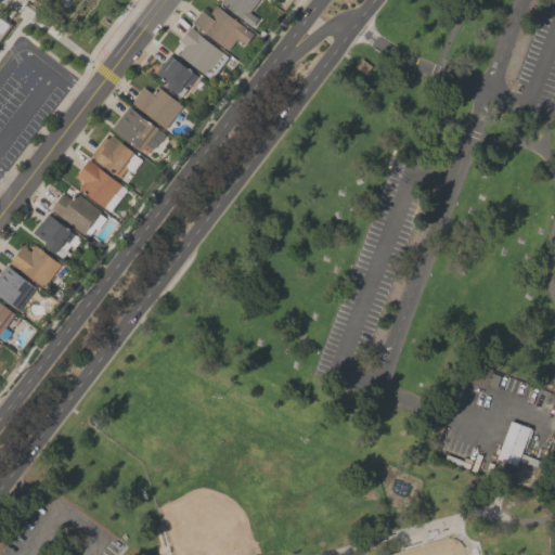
[(0,0),(0,37),(9,24),(0,17),(0,0)]
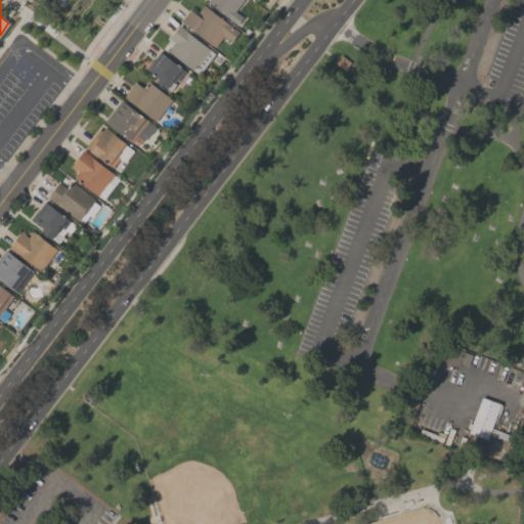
[(242,0),(234,10),(243,16),(236,25),(207,1),(207,0),(242,0)]
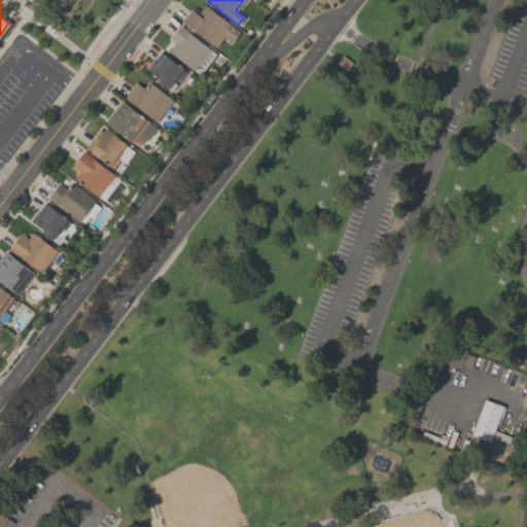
[(197,14),(204,4),(240,32),(232,41),(224,35),(215,47),(181,21),(190,9),(197,14)]
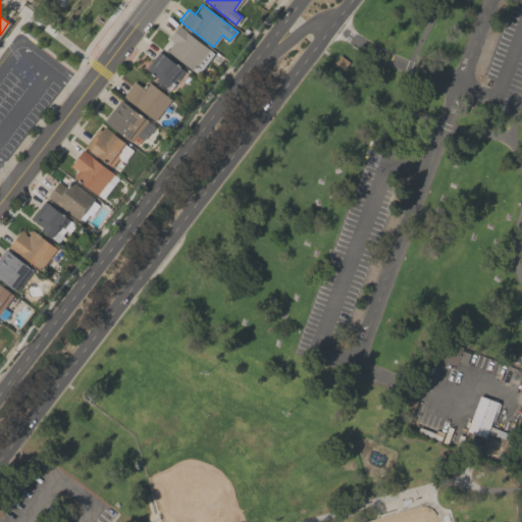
[(197,73),(166,50),(173,42),(168,38),(178,24),(185,29),(184,30),(213,53),(197,73)]
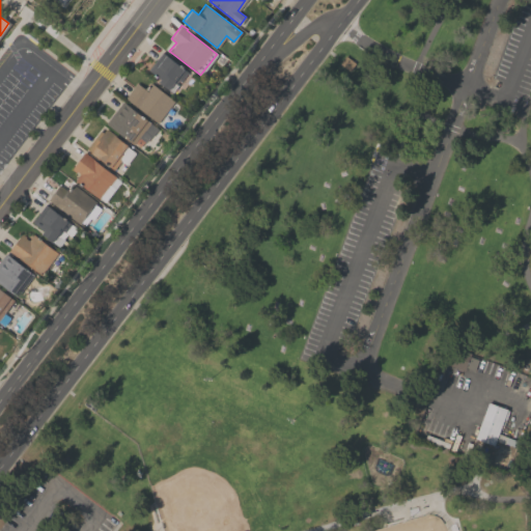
[(187,72),(180,80),(178,78),(174,83),(176,85),(171,92),(168,89),(167,89),(158,82),(160,79),(147,70),(162,52),(187,72)]
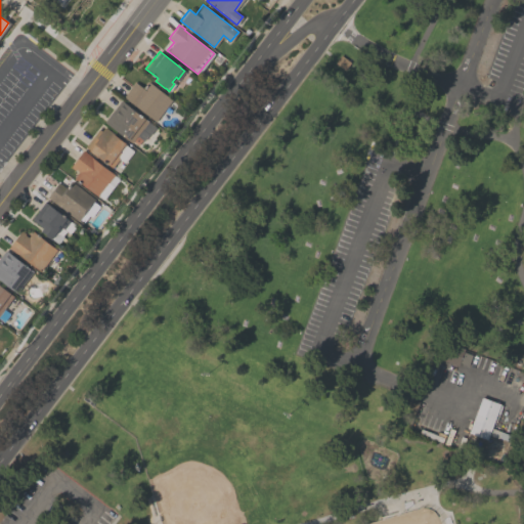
[(134,81),(141,87),(146,80),(171,99),(155,121),(123,95),(134,81)]
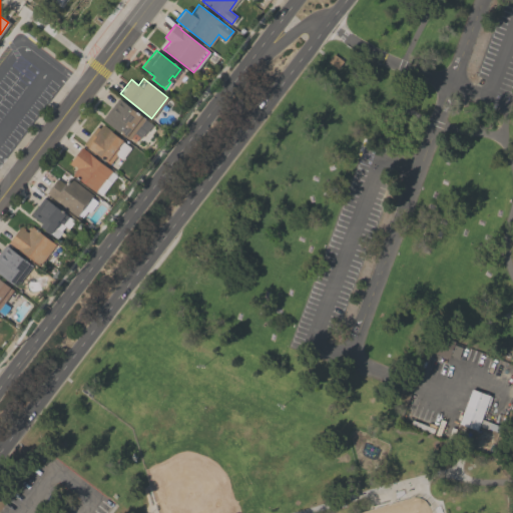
[(152,124),(146,132),(145,131),(140,137),(138,136),(134,141),(129,137),(128,138),(102,118),(117,98),(152,124)]
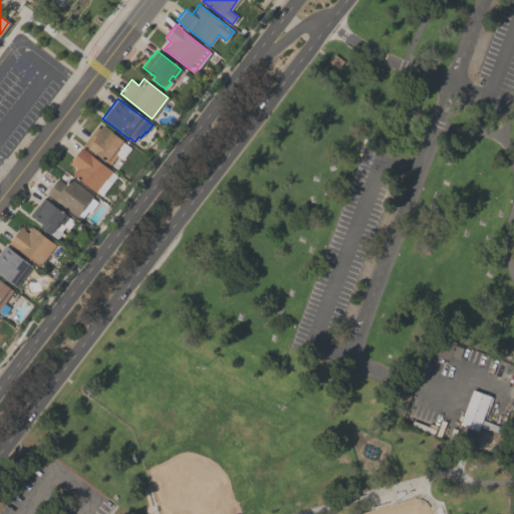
[(82,144),(96,126),(98,127),(101,124),(122,141),(121,142),(131,149),(121,160),(115,156),(109,165),(104,160),(95,154),(94,154),(86,148),(87,147),(82,144)]
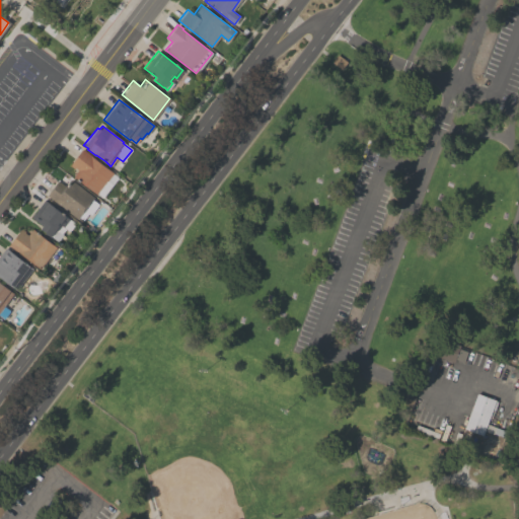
[(77,170),(74,167),(73,169),(69,165),(82,148),(113,172),(95,194),(73,175),(77,170)]
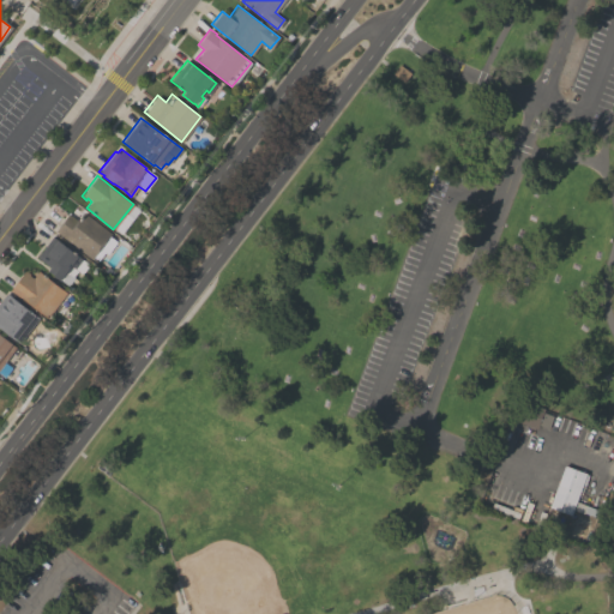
[(91,259),(58,234),(58,235),(54,232),(67,214),(77,221),(83,212),(110,233),(108,236),(116,241),(107,253),(104,252),(97,260),(92,257),(91,259)]
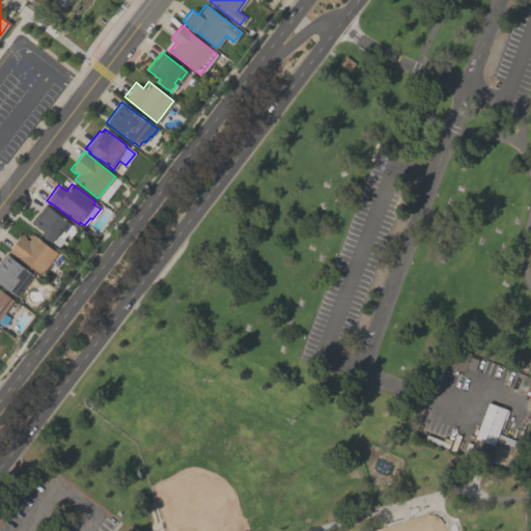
[(32,222),(45,205),(49,208),(50,207),(75,228),(75,230),(72,234),(68,236),(66,234),(63,239),(64,240),(58,247),(52,241),(51,242),(40,233),(43,230),(32,222)]
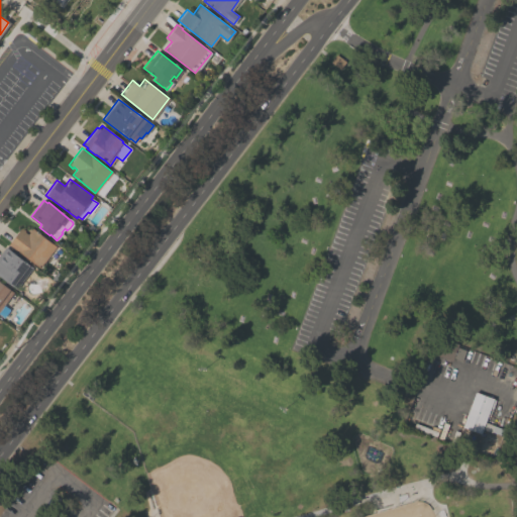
[(7,244),(20,226),(24,229),(23,231),(27,233),(31,227),(57,246),(39,269),(7,244)]
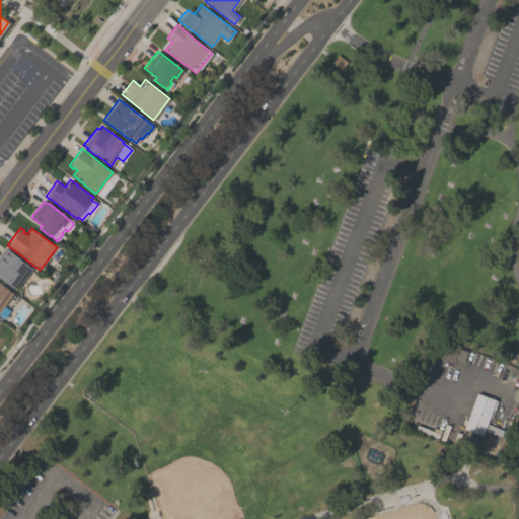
[(0,277),(0,253),(5,247),(32,268),(15,290),(0,277)]
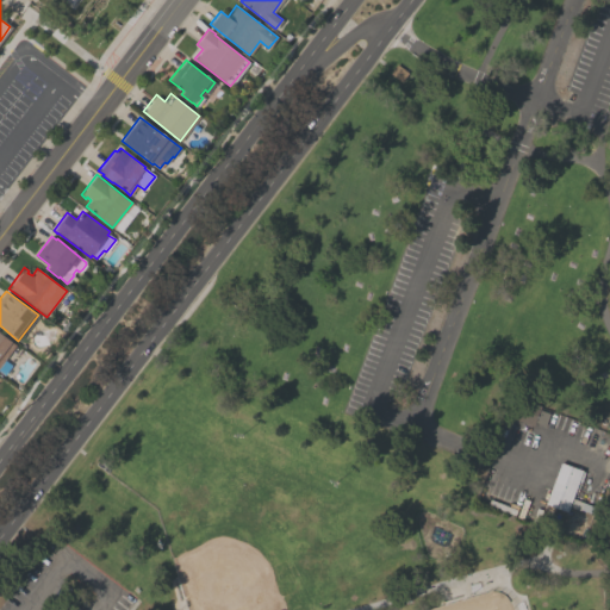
[(17,343),(10,353),(18,359),(5,375),(0,371),(0,331),(10,338),(17,343)]
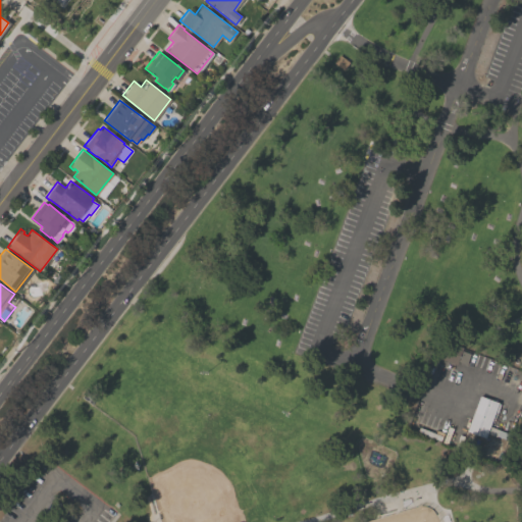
[(460,349),(460,350),(469,354),(465,364),(456,360),(455,364),(438,358),(445,343),(460,349)]
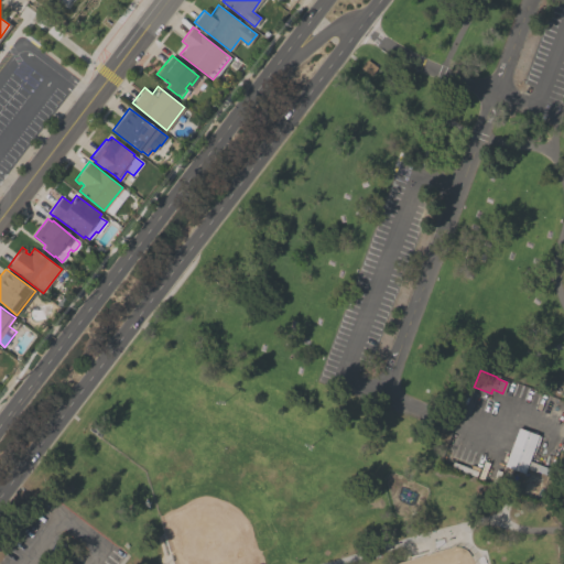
[(503,465),(518,427),(538,434),(523,473),(503,465)]
